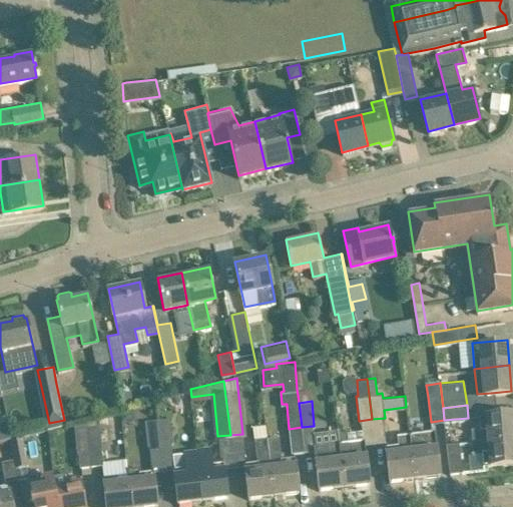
[(512,435),(512,410),(480,414),(480,427),(471,427),(472,439),(512,435)]
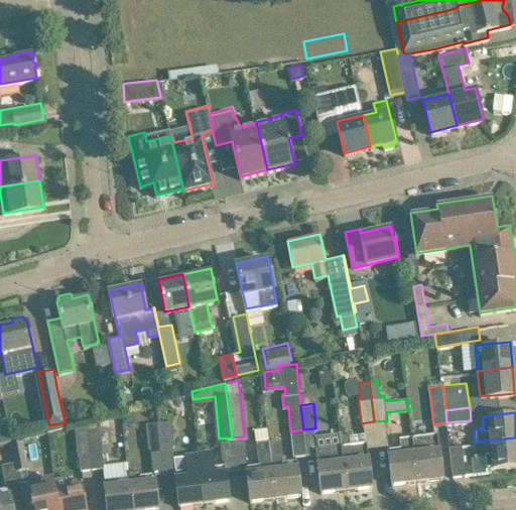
[(170,419),(158,420),(161,445),(172,443),(173,443),(170,419)]
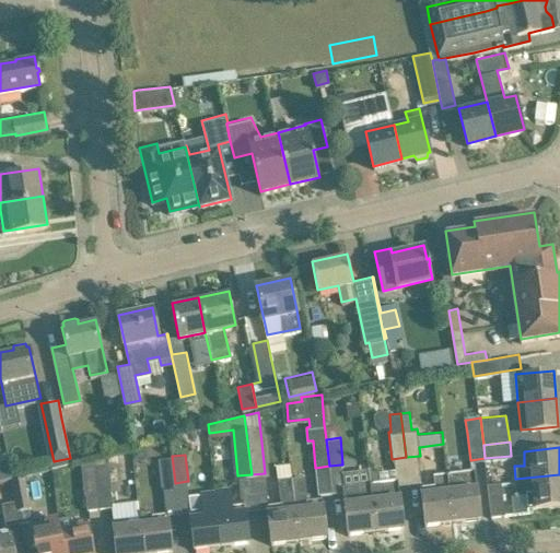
[(163,484),(175,483),(172,456),(156,458),(160,484),(163,484)]
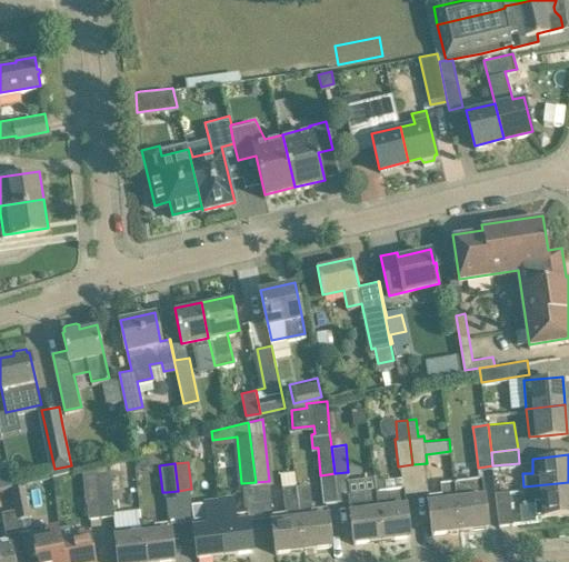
[(8,467),(0,467),(0,488),(11,485),(8,467)]
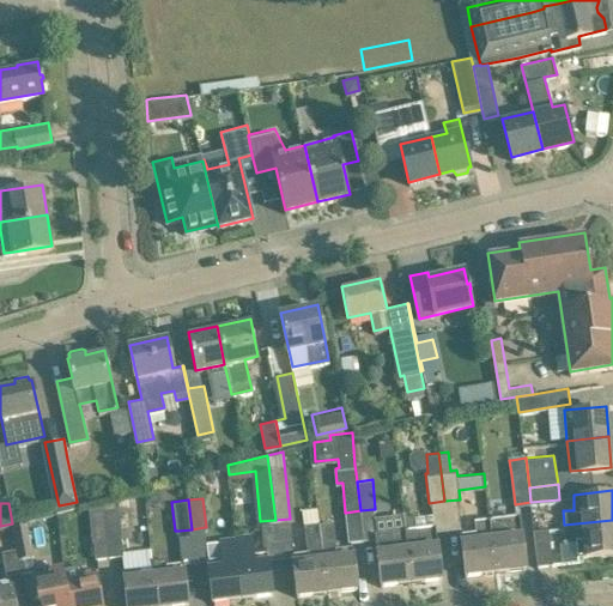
[(102,508),(108,555),(122,553),(122,550),(120,537),(121,537),(117,507),(102,508)]
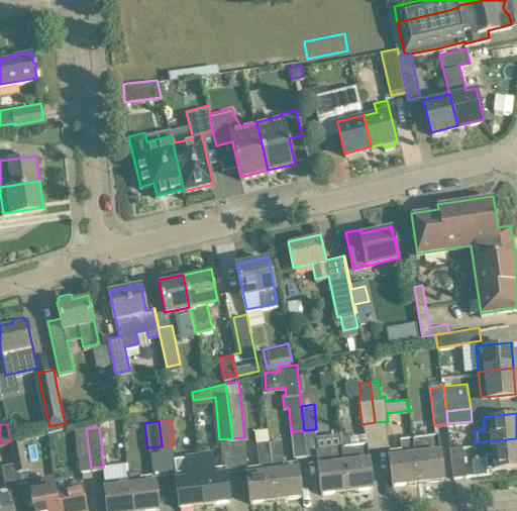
[(91,468),(86,428),(74,430),(77,455),(79,454),(81,470),(91,468)]
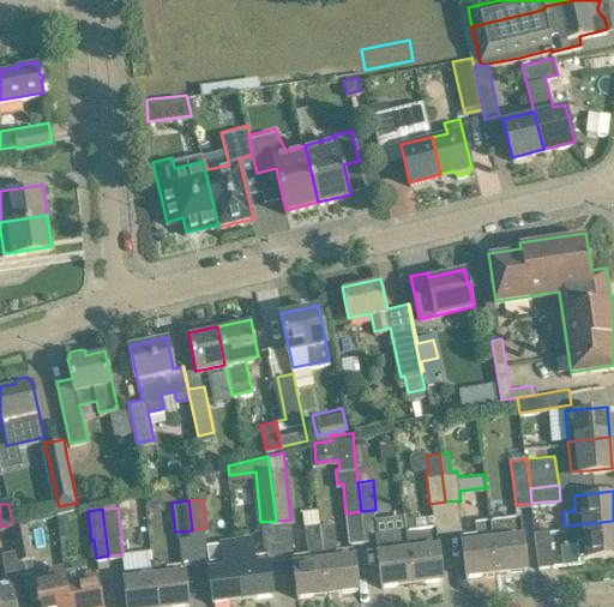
[(417,527),(415,517),(414,517),(411,516),(408,515),(404,515),(407,528),(405,528),(411,581),(443,576),(437,536),(435,524),(417,527)]
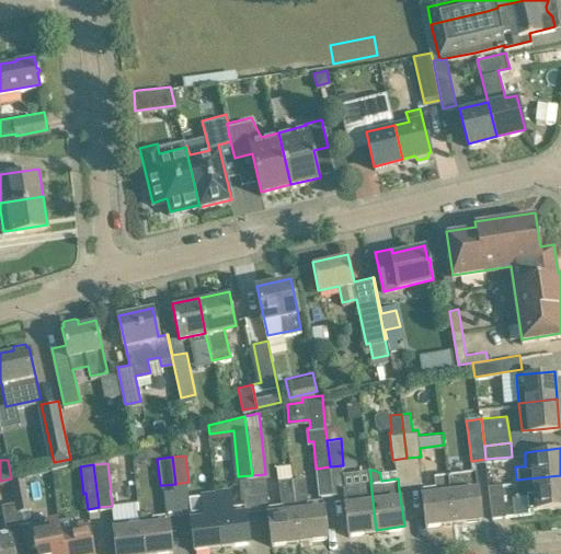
[(476,470),(447,473),(453,520),(481,517),(476,470)]
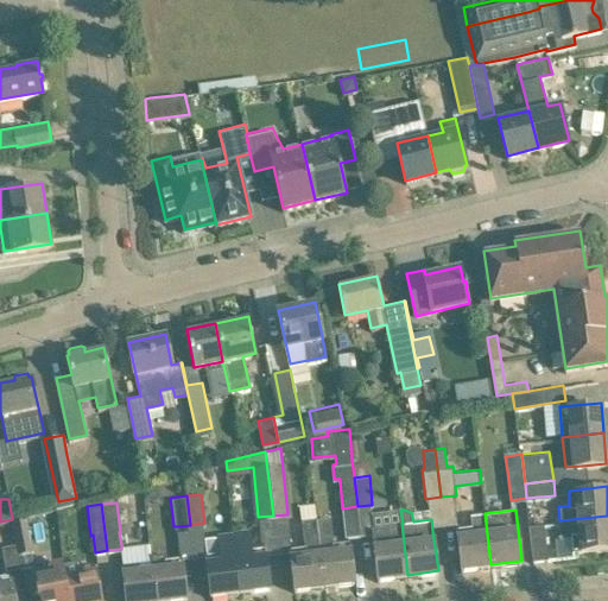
[(461,568),(491,564),(485,513),(472,514),(473,526),(456,529),(461,568)]
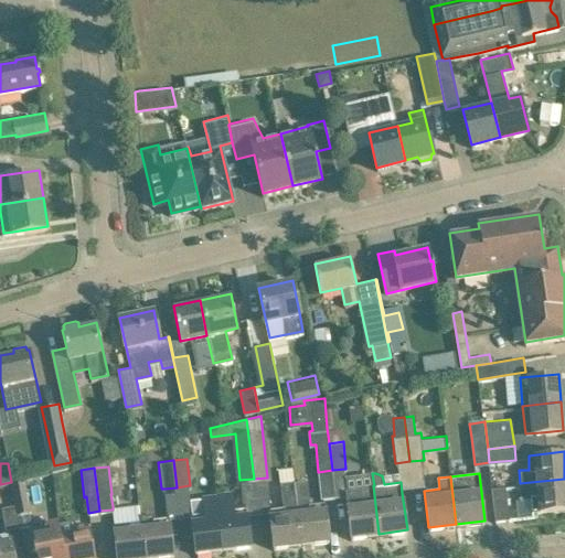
[(564,507),(564,479),(520,483),(521,497),(531,496),(532,511),(564,507)]
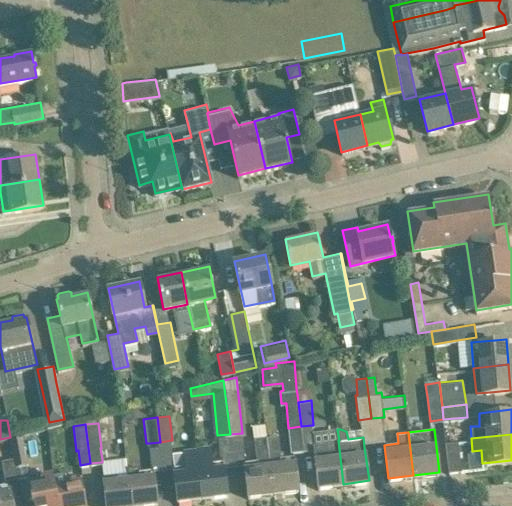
[(273,492),(268,453),(266,436),(254,438),(257,459),(244,461),(248,495),(273,492)]
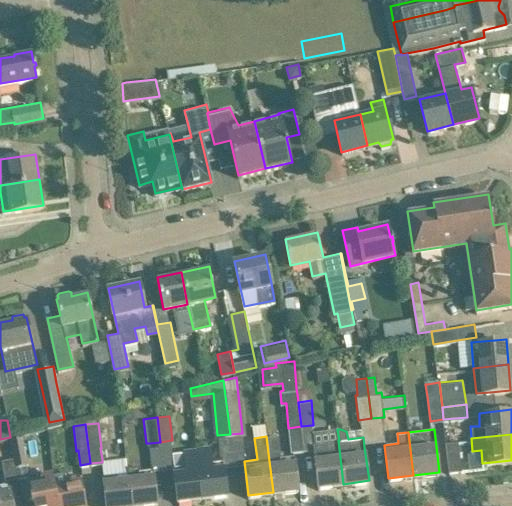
[(18,477),(29,475),(26,462),(27,462),(23,437),(10,439),(13,455),(18,477)]
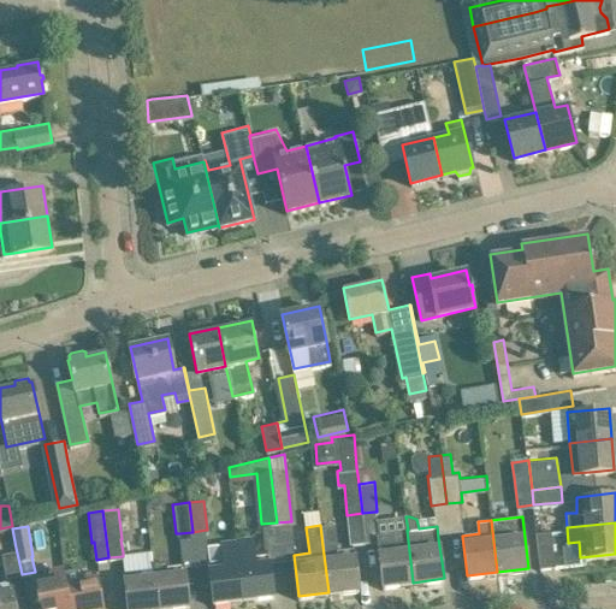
[(540,567),(555,565),(551,528),(535,531),(540,567)]
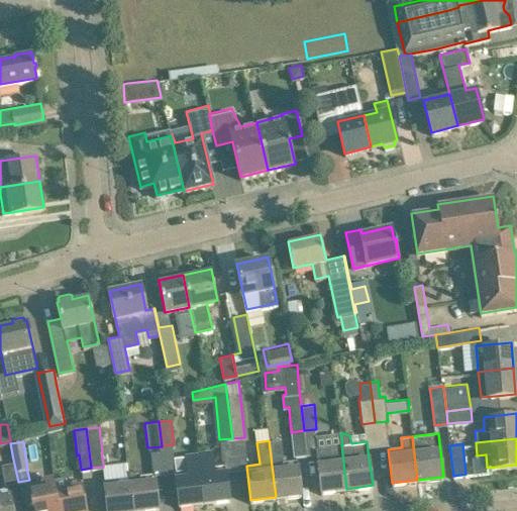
[(321,492),(346,489),(341,444),(316,448),(317,457),(321,492)]
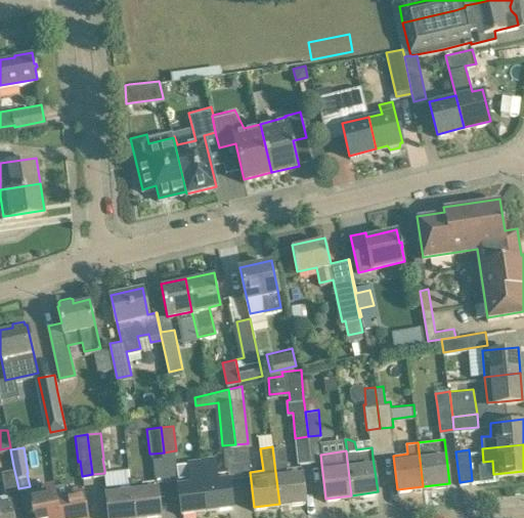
[(217,471),(215,454),(201,456),(201,457),(207,509),(232,506),(228,470),(217,471)]
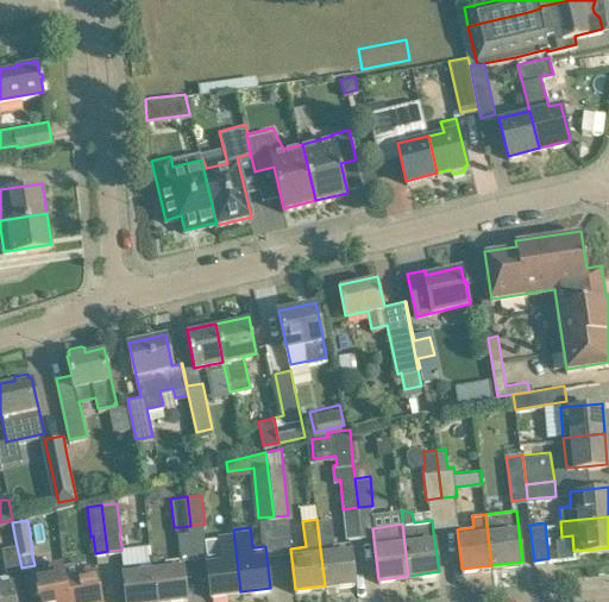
[(12,541),(10,528),(0,530),(0,545),(1,546),(6,570),(22,568),(16,541),(12,541)]
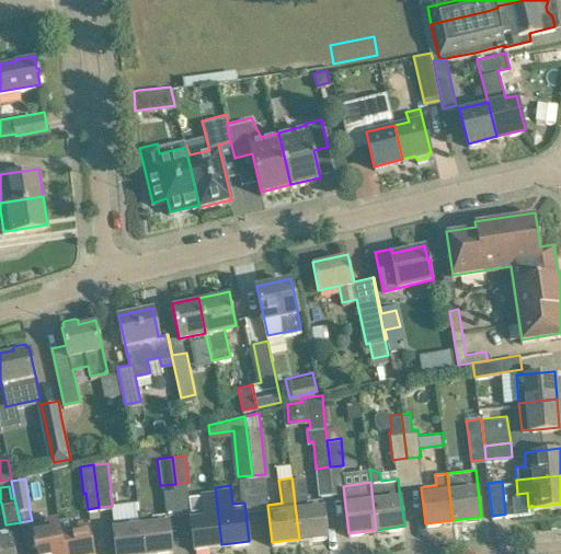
[(201,493),(187,495),(194,547),(221,544),(215,488),(201,491),(201,493)]
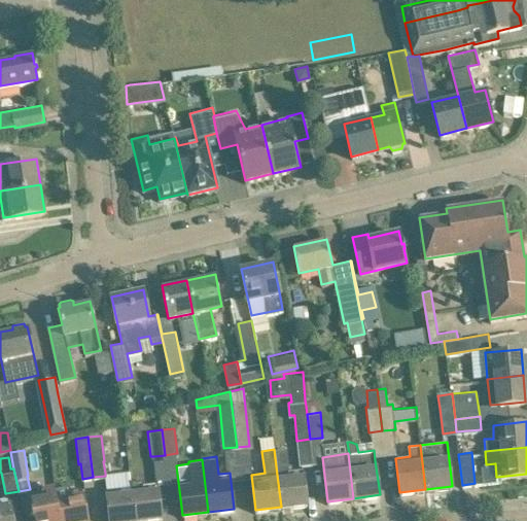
[(289,464),(276,466),(281,507),(307,504),(303,470),(290,471),(289,464)]
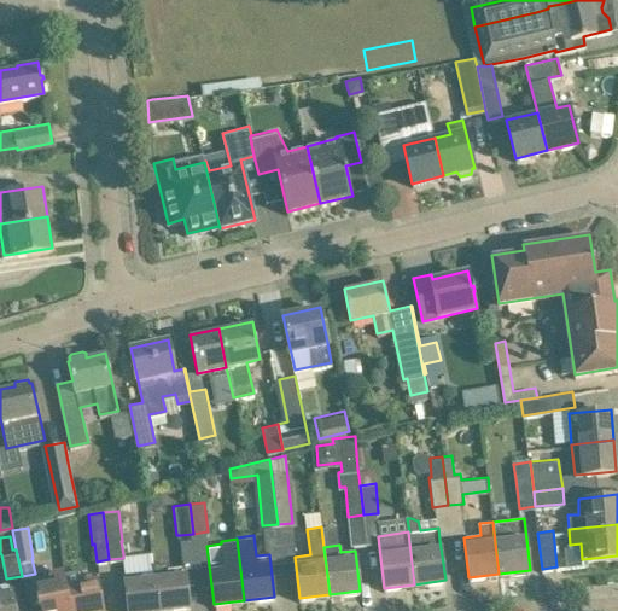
[(157,591),(153,562),(152,551),(123,554),(123,558),(124,572),(123,572),(128,610),(151,610),(159,610),(157,591)]
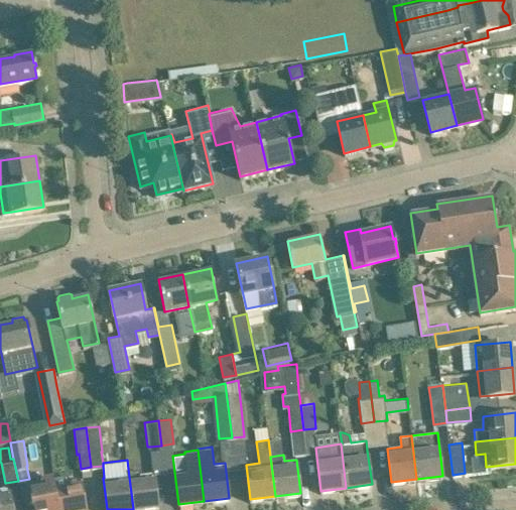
[(141,468),(128,469),(131,493),(133,509),(158,506),(154,472),(141,473),(141,468)]
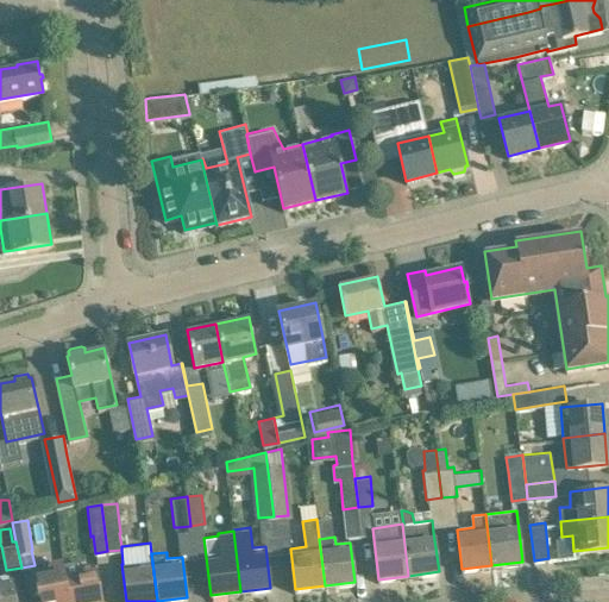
[(79,565),(77,559),(62,562),(70,601),(101,601),(94,563),(79,565)]
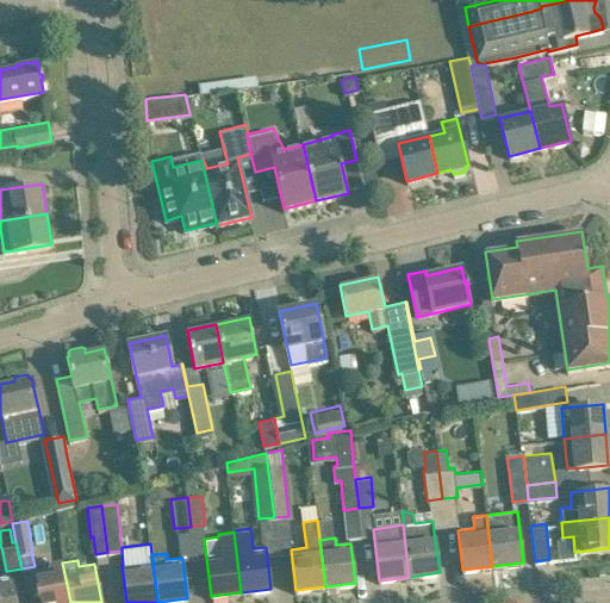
[(39,602),(70,602),(62,563),(48,565),(49,572),(35,574),(39,602)]
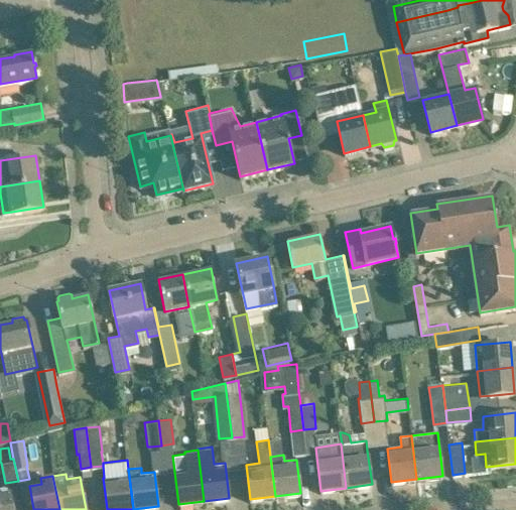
[(9,493),(8,485),(0,486),(0,509),(13,509),(10,493),(9,493)]
